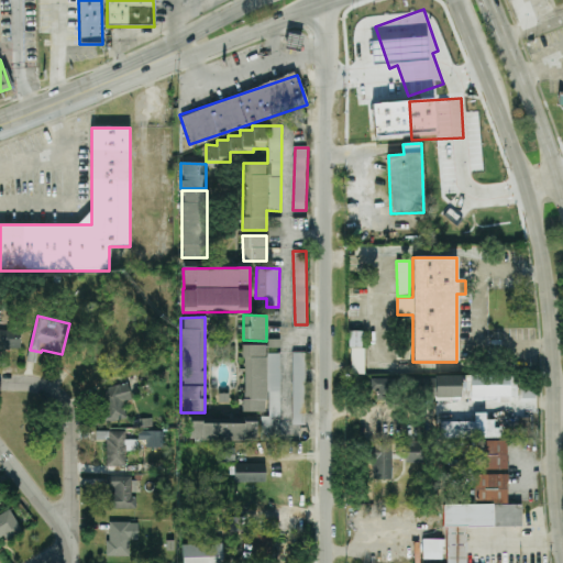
[(0,350),(21,350),(20,330),(0,330),(0,350)]
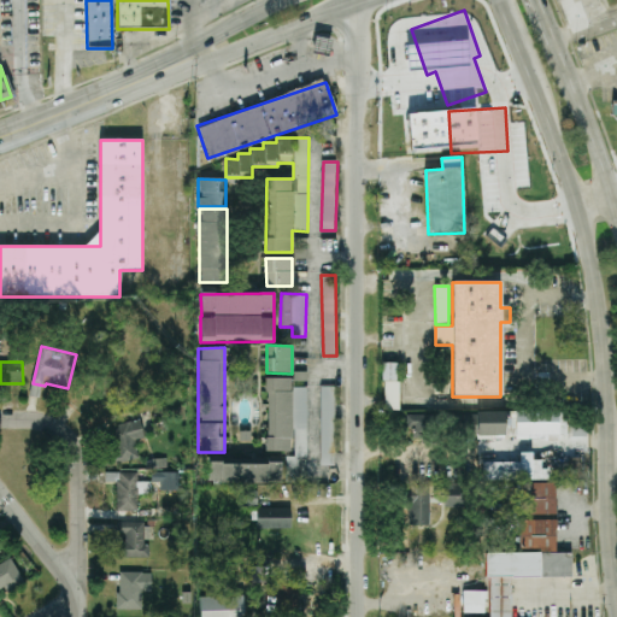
[(398,363),(383,364),(383,411),(399,410),(398,363)]
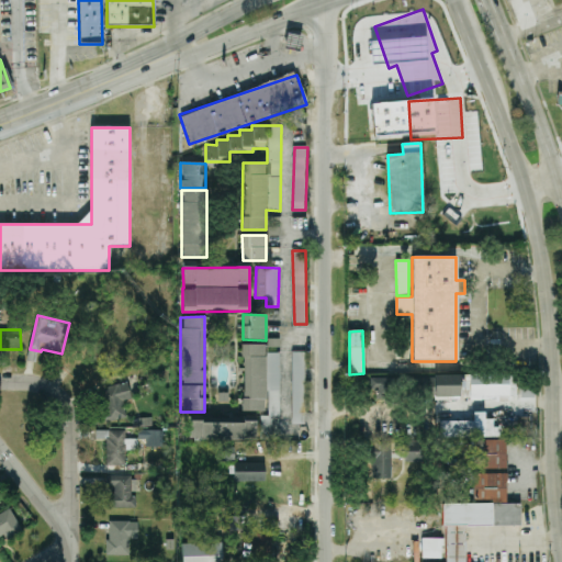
[(265,412),(266,345),(243,345),(242,412),(265,412)]
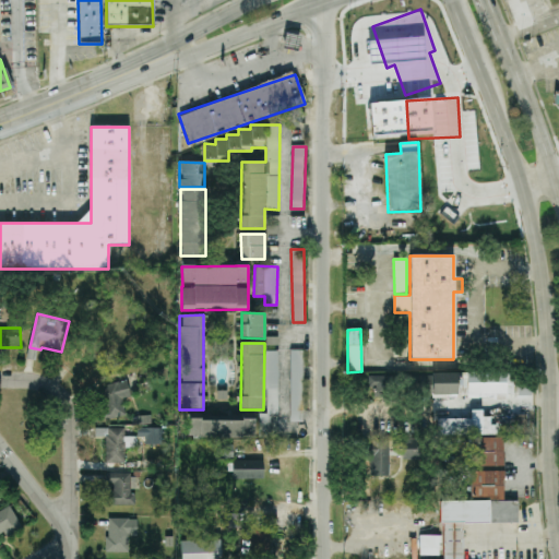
[(305,351),(292,351),(290,421),(302,421),(305,351)]
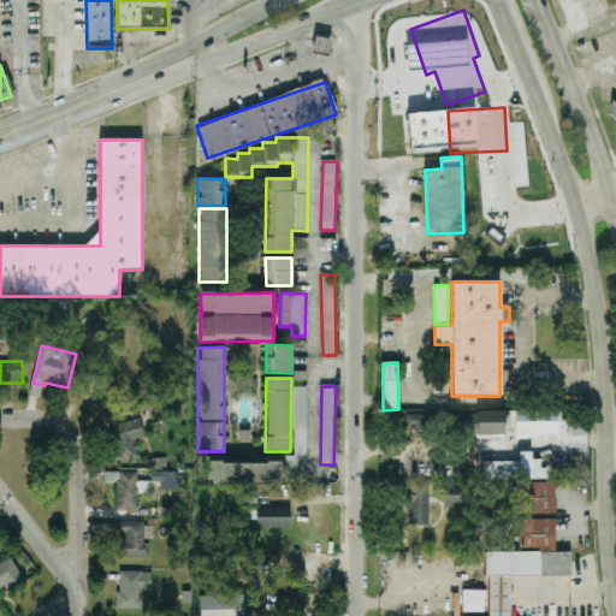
[(567,412),(466,412),(466,425),(468,425),(468,438),(567,438),(567,412)]
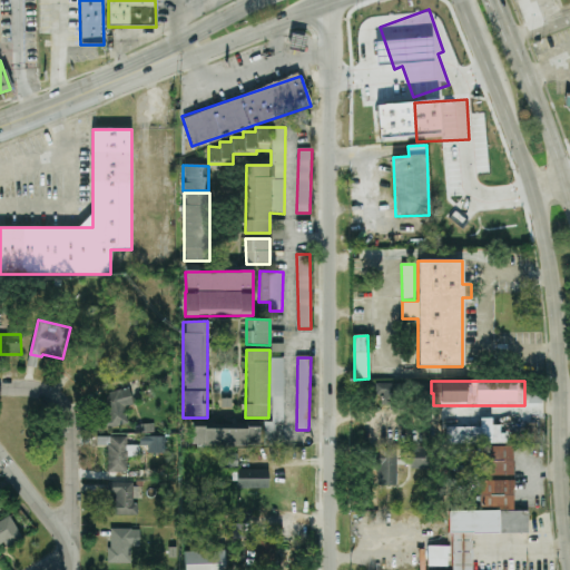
[(134,405),(129,387),(98,396),(107,429),(129,423),(125,408),(134,405)]
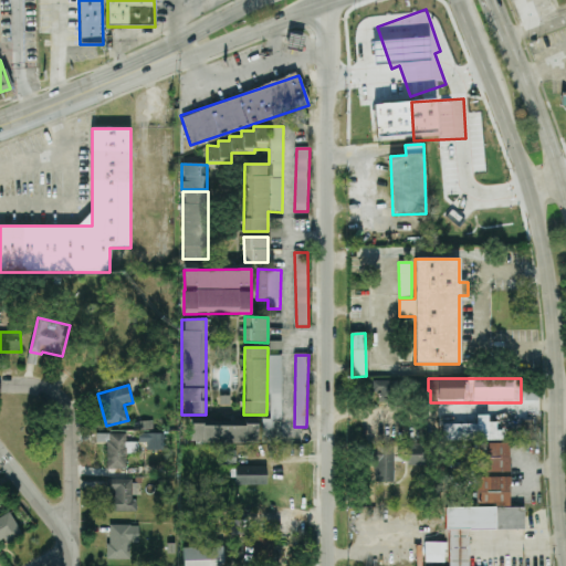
[(443,442),(503,440),(503,431),(496,431),(496,422),(489,422),(488,416),(477,416),(477,423),(443,425),(443,442)]
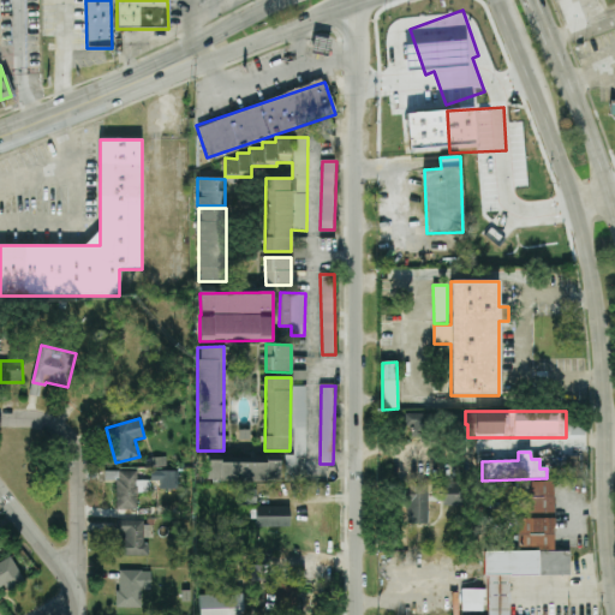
[(207,481),(279,482),(280,463),(207,461),(207,481)]
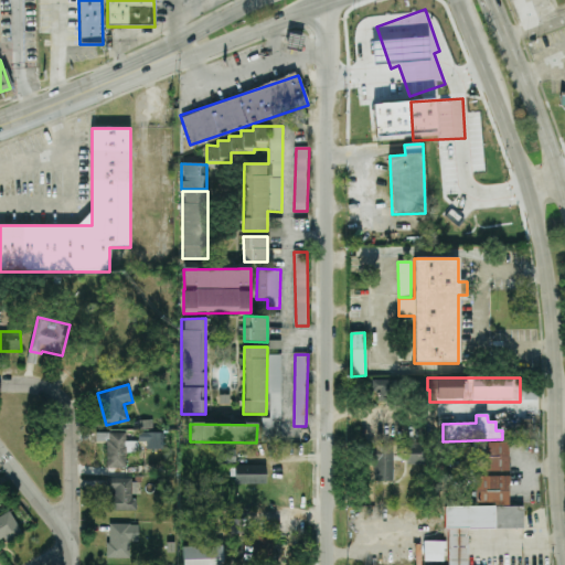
[(163,450),(163,433),(139,433),(139,441),(147,441),(147,449),(163,450)]
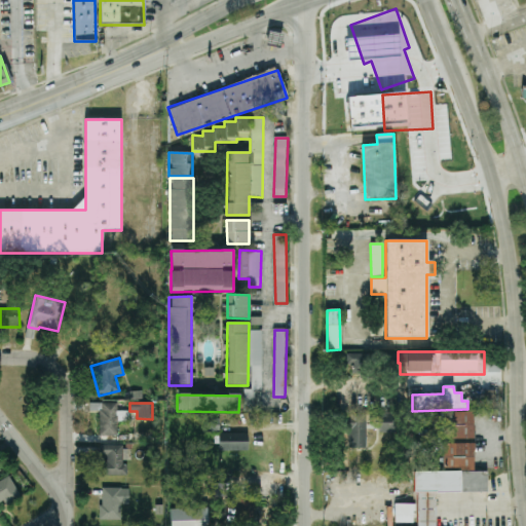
[(474,412),(443,412),(444,440),(475,439),(474,412)]
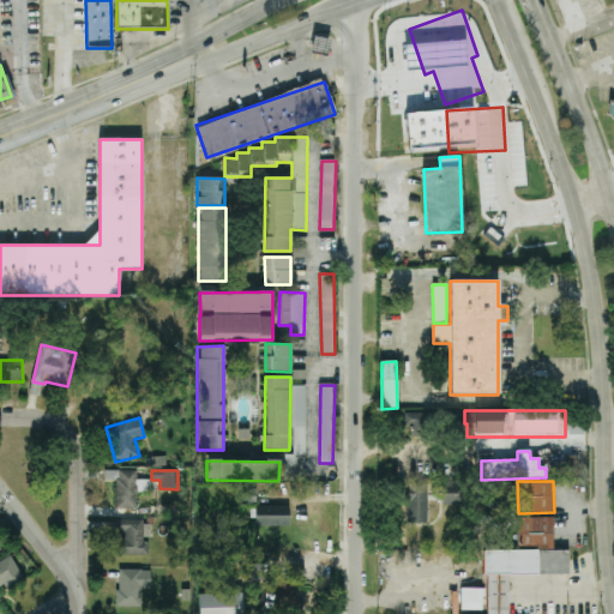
[(441,505),(462,505),(462,482),(441,482),(441,505)]
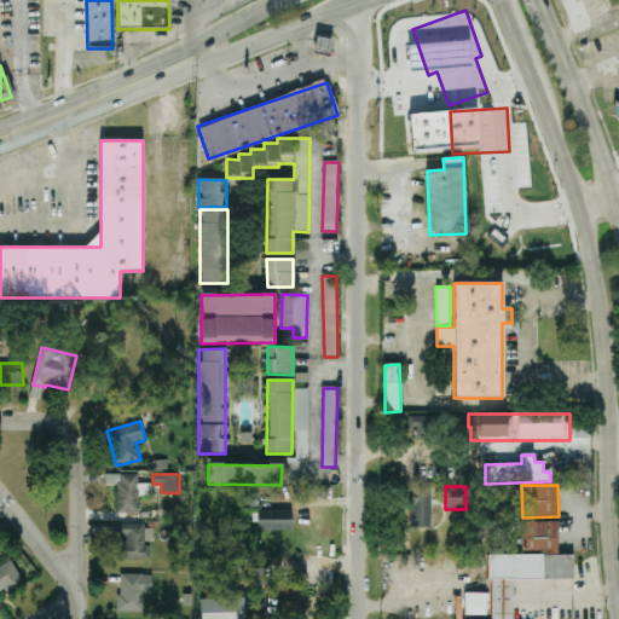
[(410,527),(432,527),(431,487),(410,489),(410,527)]
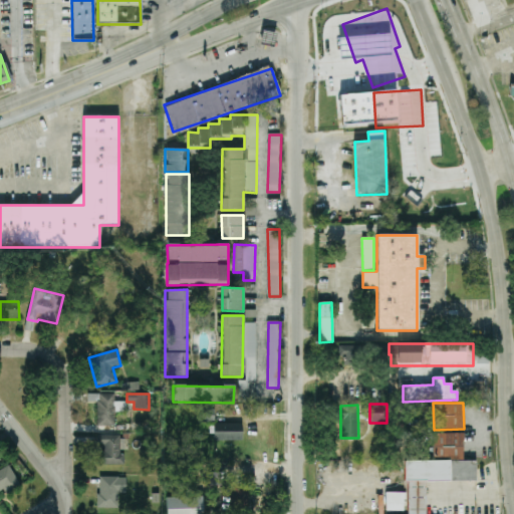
[(214,442),(243,441),(242,423),(214,424),(214,442)]
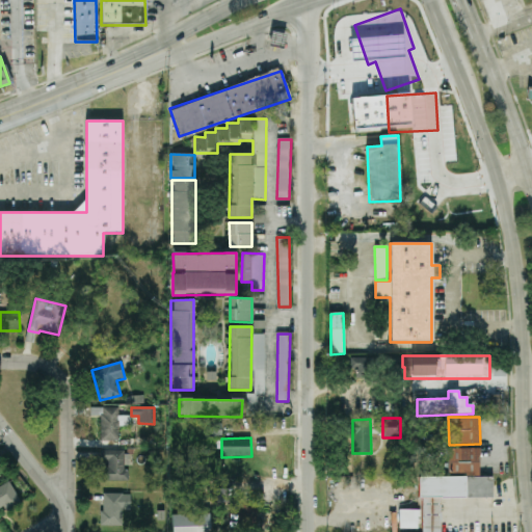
[(493,498),(493,477),(480,477),(479,449),(448,449),(448,476),(421,476),(420,531),(441,531),(441,498),(493,498)]
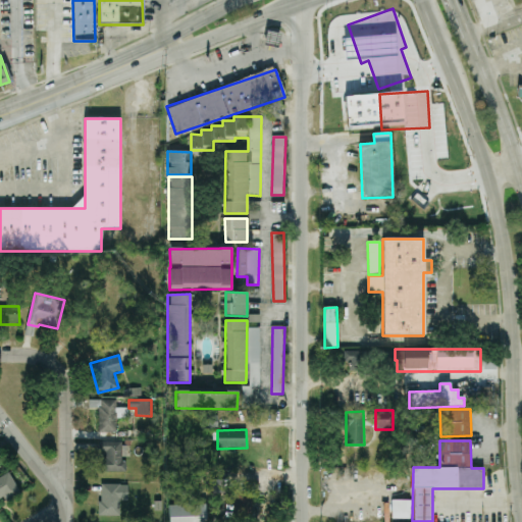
[(126,473),(126,459),(127,459),(127,442),(99,442),(99,452),(103,453),(103,473),(126,473)]
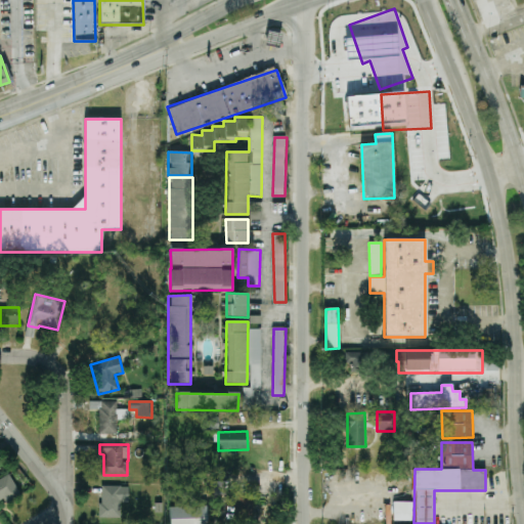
[(0,500),(3,499),(6,505),(22,496),(9,475),(0,479),(0,500)]
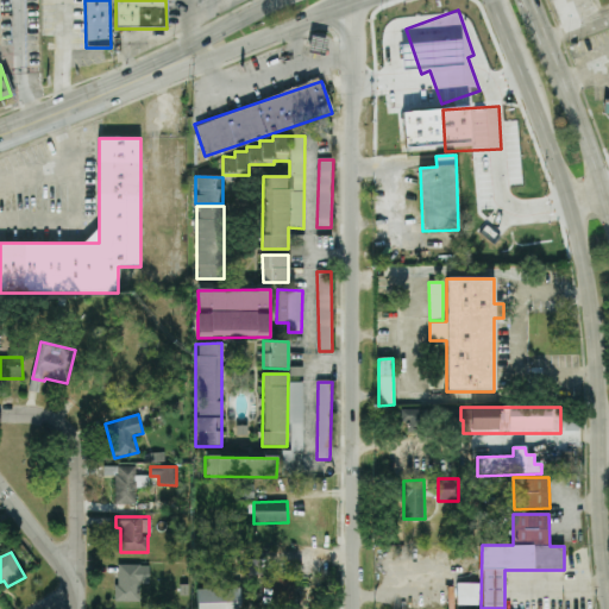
[(117,602),(140,602),(139,584),(150,584),(149,565),(117,566),(117,602)]
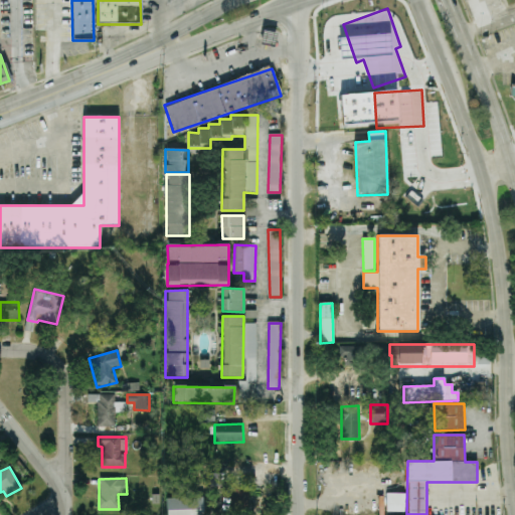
[(228,512),(247,513),(248,485),(230,484),(228,512)]
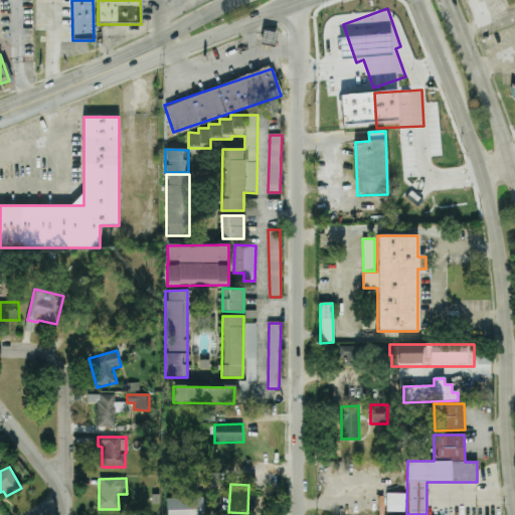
[(386,512),(405,512),(404,493),(386,494),(386,512)]
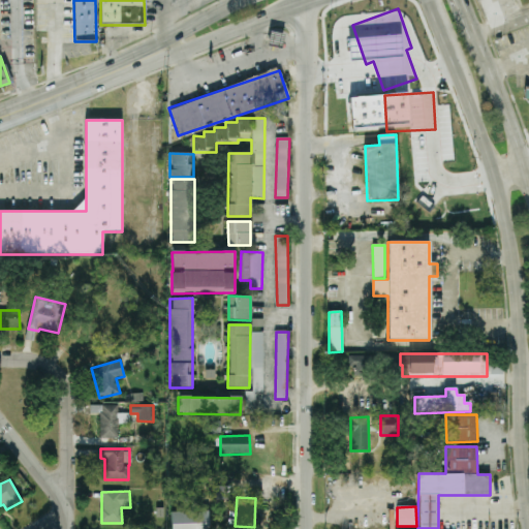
[(172,528),(209,528),(209,511),(172,512),(172,528)]
